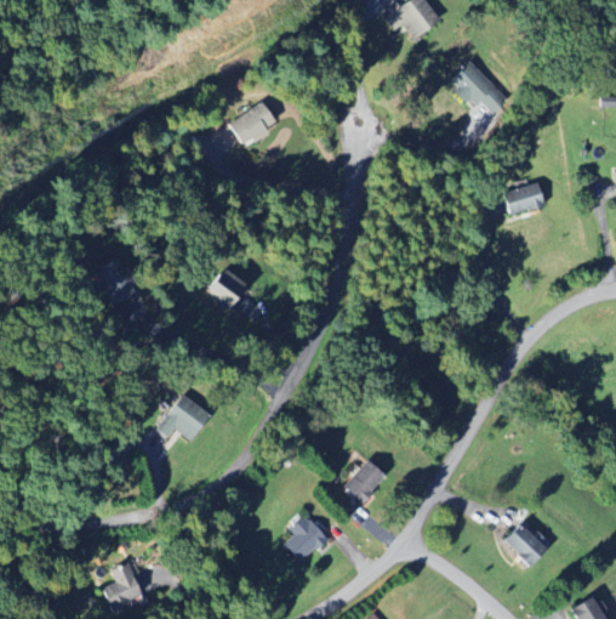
[(393,32),(404,24),(414,39),(441,20),(427,0),(400,0),(381,15),(393,32)]
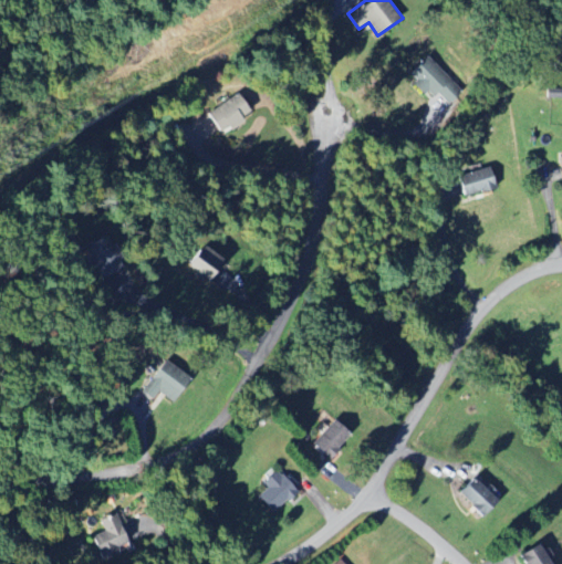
[(454,93),(464,84),(430,53),(409,75),(434,97),(441,91),(446,95),(450,91),(454,93)]
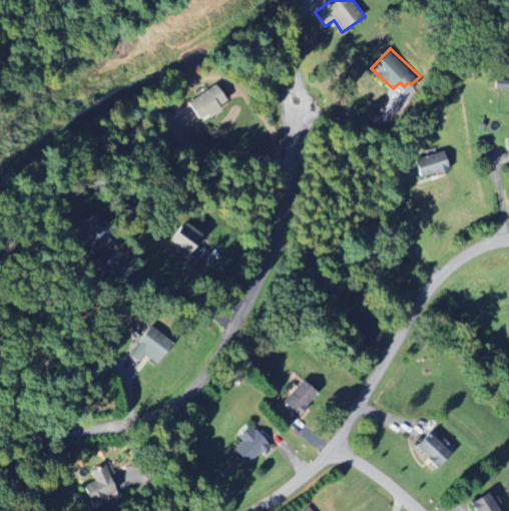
[(199,119),(207,114),(208,115),(228,101),(216,83),(188,102),(199,119)]
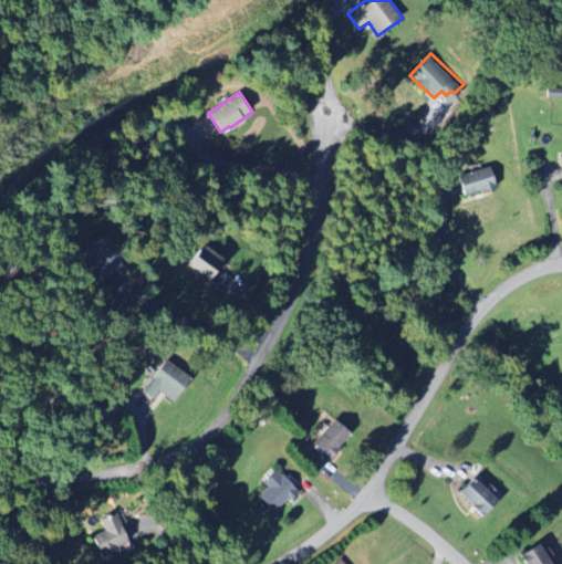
[(465,196),(497,187),(490,165),(458,175),(465,196)]
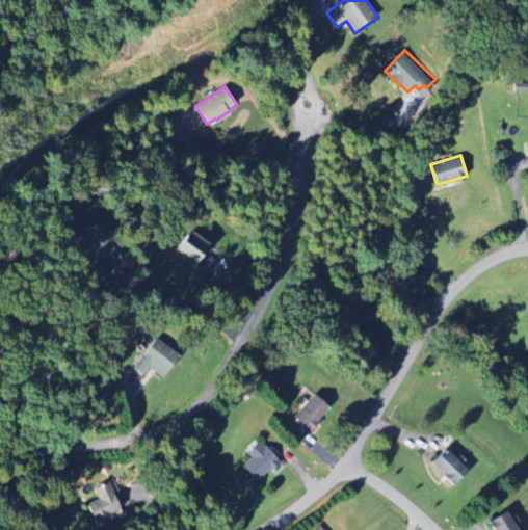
[(115,250),(101,220),(81,230),(97,260),(115,250)]
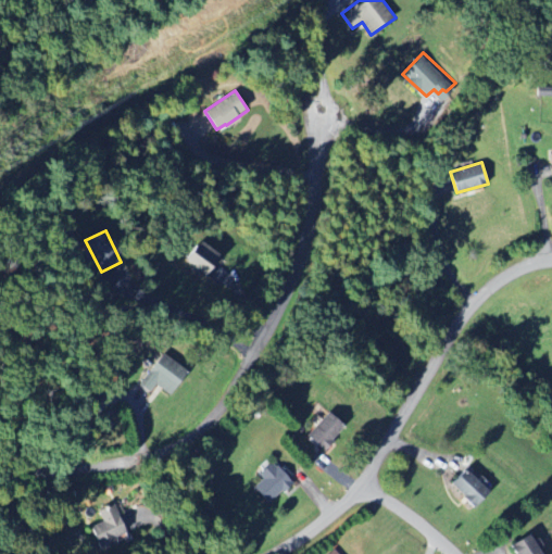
[(186,262),(207,273),(220,251),(199,239),(186,262)]
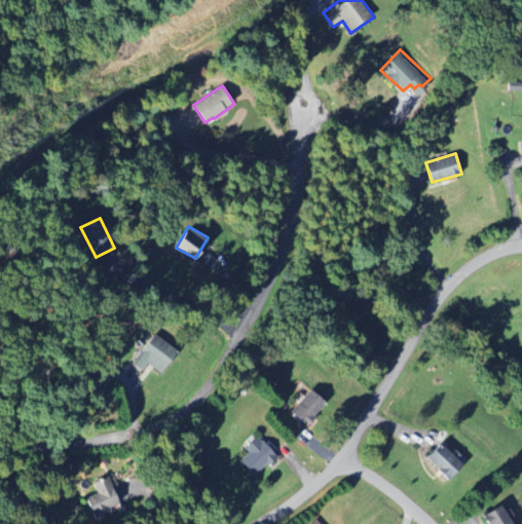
[(161,373),(178,350),(154,333),(133,363),(144,370),(148,364),(161,373)]
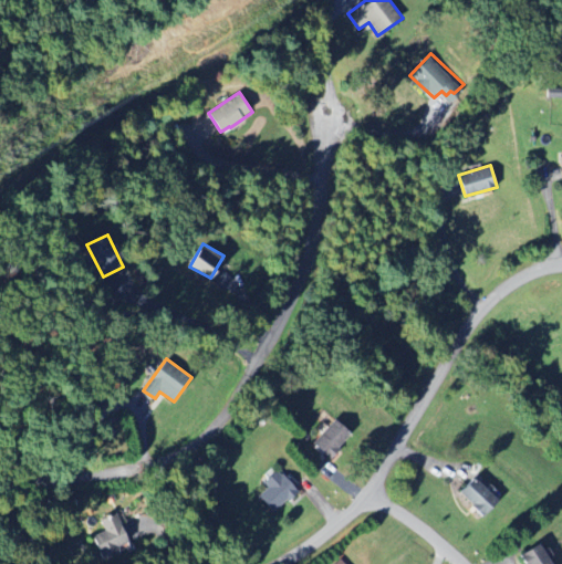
[(353,434),(335,418),(314,444),(332,458),(353,434)]
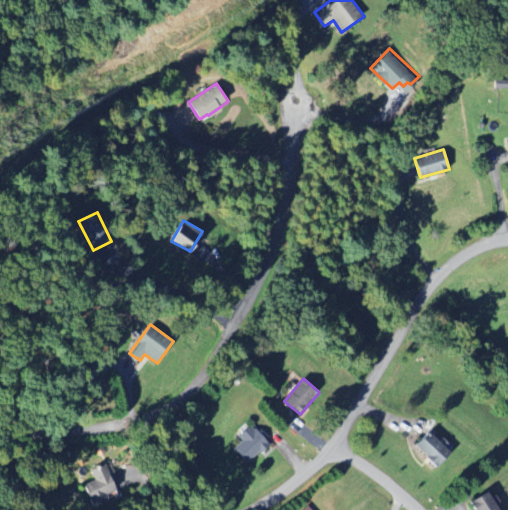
[(271,444),(255,423),(238,436),(242,441),(234,447),(246,462),(271,444)]
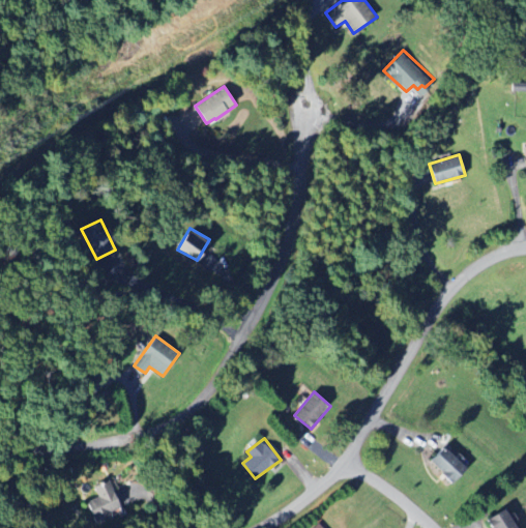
[(454,482),(467,468),(444,446),(431,461),(454,482)]
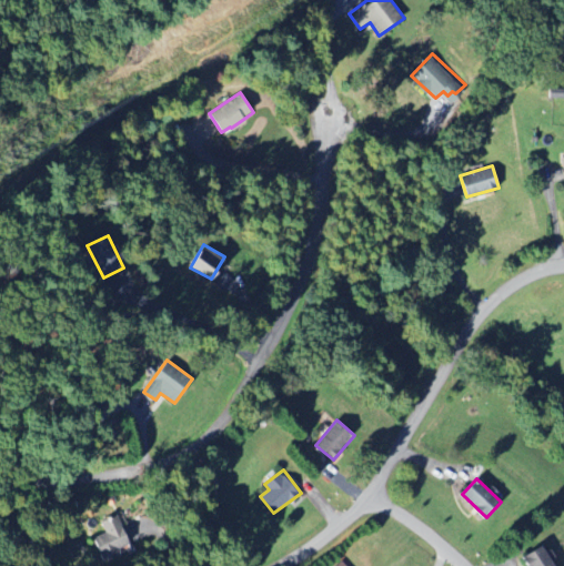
[(132,551),(119,513),(102,518),(107,533),(96,537),(103,561),(132,551)]
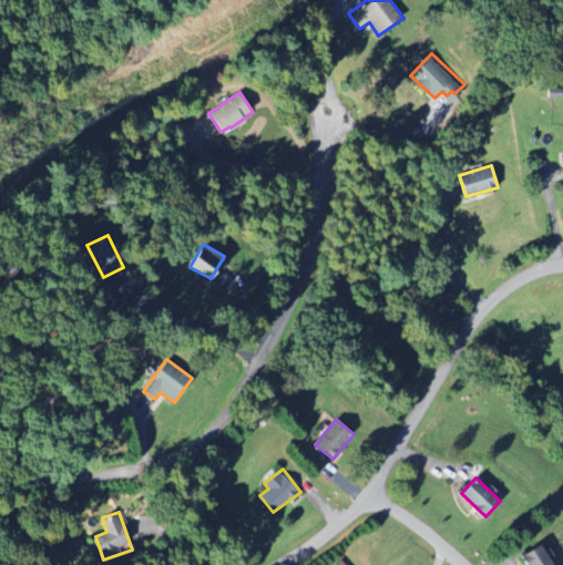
[(529,564),(553,564),(541,544),(523,555),(529,564)]
